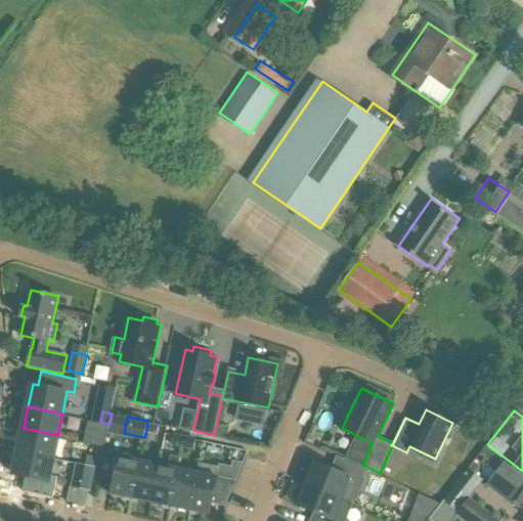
[(160,424),(147,421),(146,430),(158,432),(160,424)]
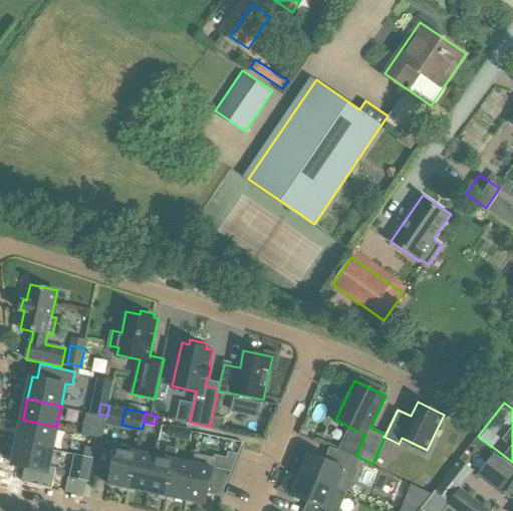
[(105,426),(107,416),(98,414),(96,424),(105,426)]
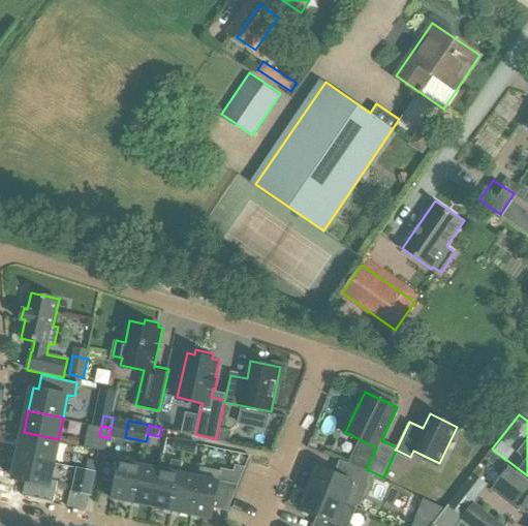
[(58,439),(24,432),(19,454),(54,461),(58,439)]
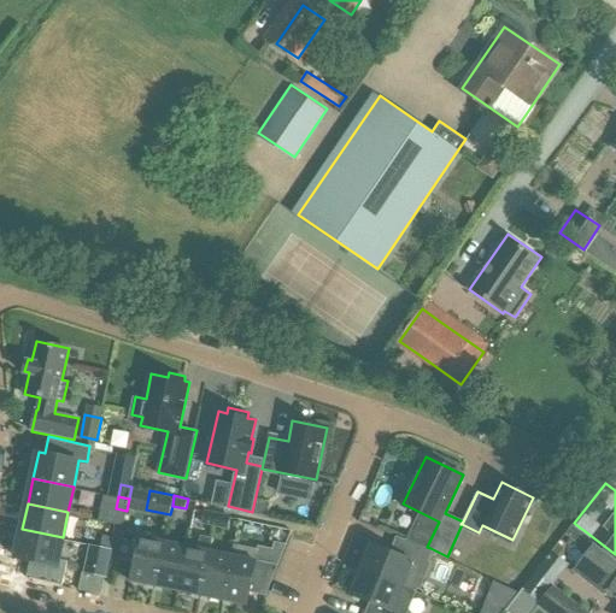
[(216,523),(218,512),(205,510),(203,520),(216,523)]
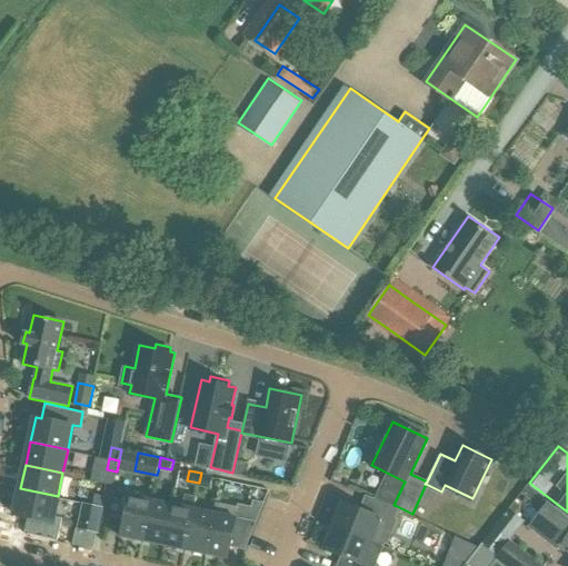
[(213,476),(201,473),(199,483),(211,486),(213,476)]
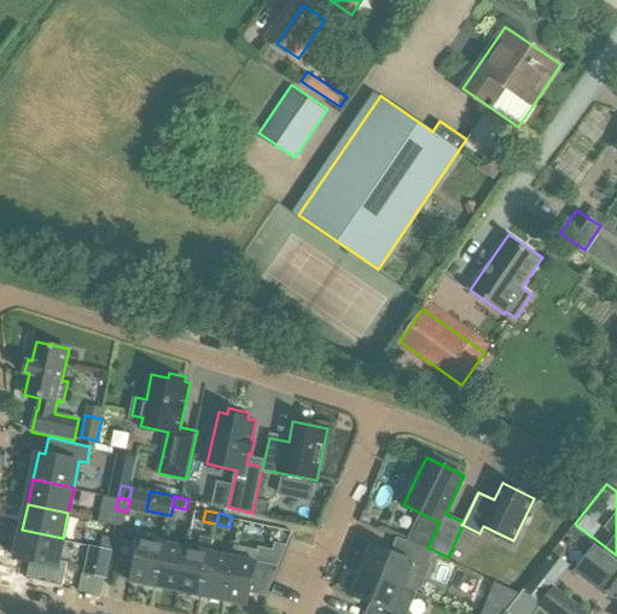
[(575,524),(568,533),(577,542),(585,531),(581,528),(575,524)]
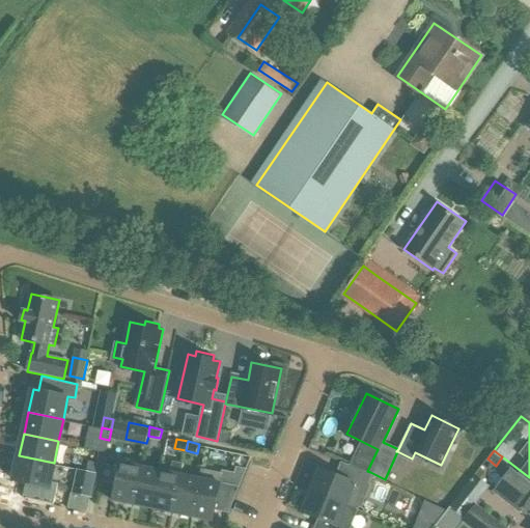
[(19,455),(15,478),(26,481),(23,496),(54,502),(58,481),(50,480),(54,463),(19,455)]
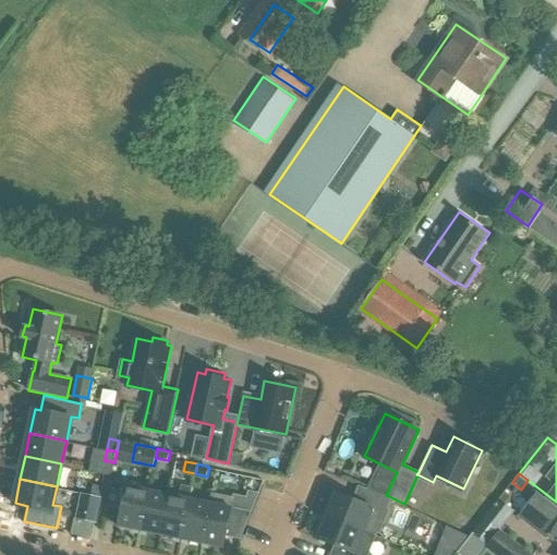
[(336,492),(326,515),(375,533),(389,496),(386,495),(359,482),(352,498),(336,492)]
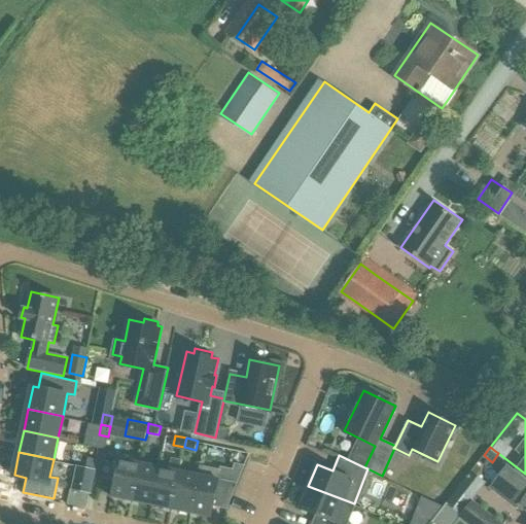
[(95,468),(97,458),(89,456),(86,466),(95,468)]
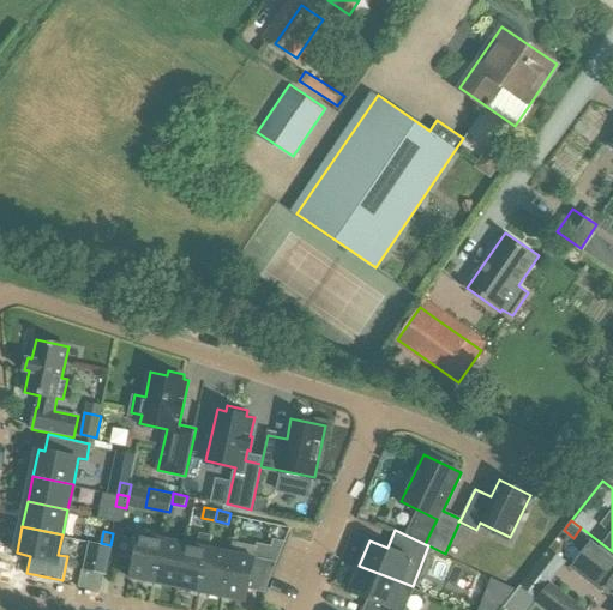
[(155,581),(164,537),(140,532),(131,577),(155,581)]
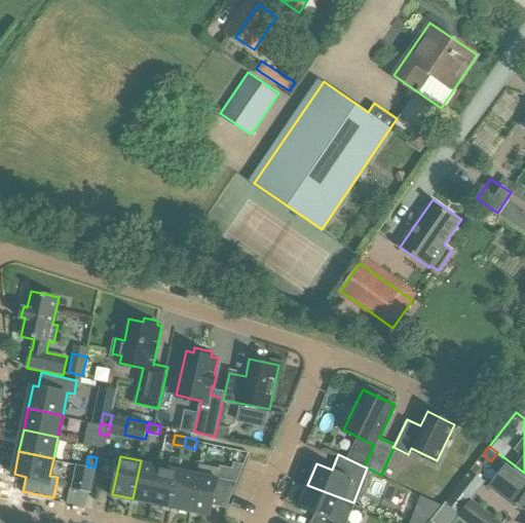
[(141,460),(133,498),(152,502),(160,464),(141,460)]
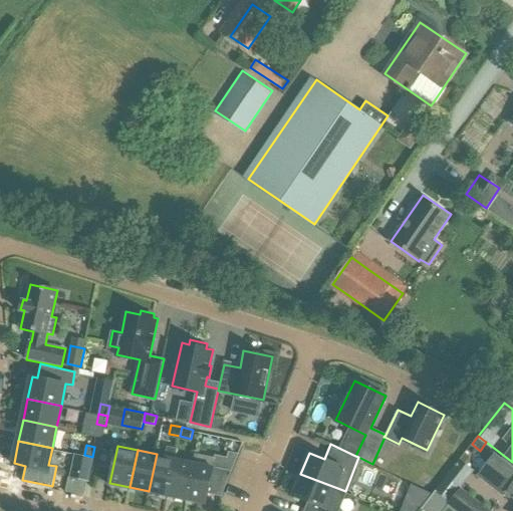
[(193,462),(186,499),(206,503),(208,491),(222,494),(226,483),(232,470),(214,466),(216,457),(195,452),(193,462)]
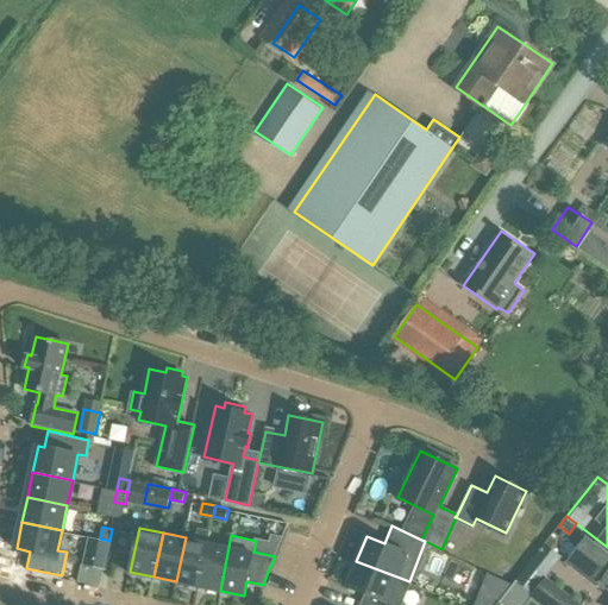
[(87,536),(81,563),(104,568),(104,567),(107,553),(110,541),(100,539),(87,536)]
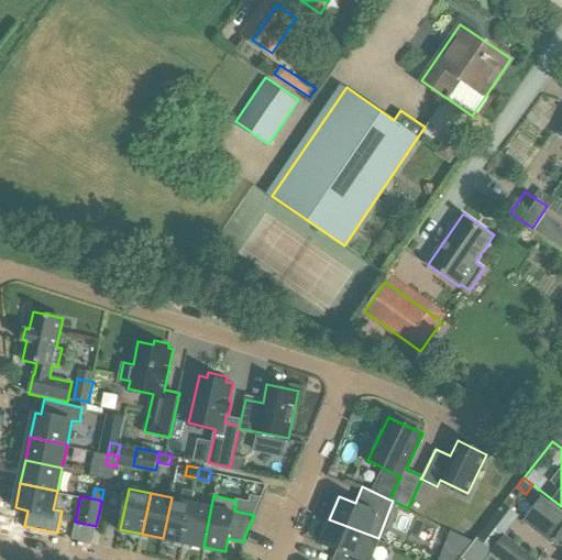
[(561,511),(542,496),(525,519),(552,541),(554,537),(561,542),(561,511)]
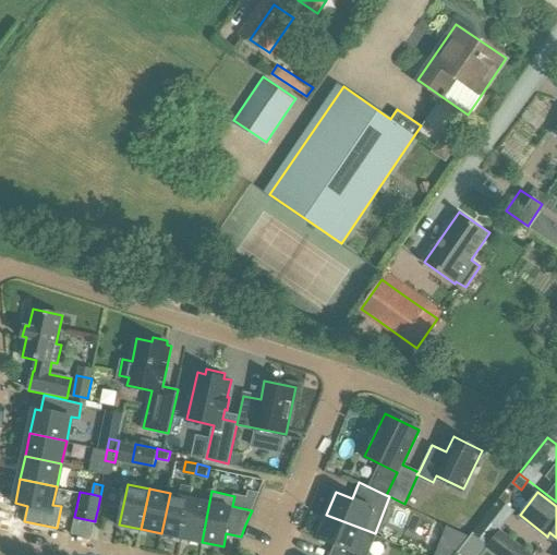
[(182,538),(190,497),(170,493),(161,533),(182,538)]
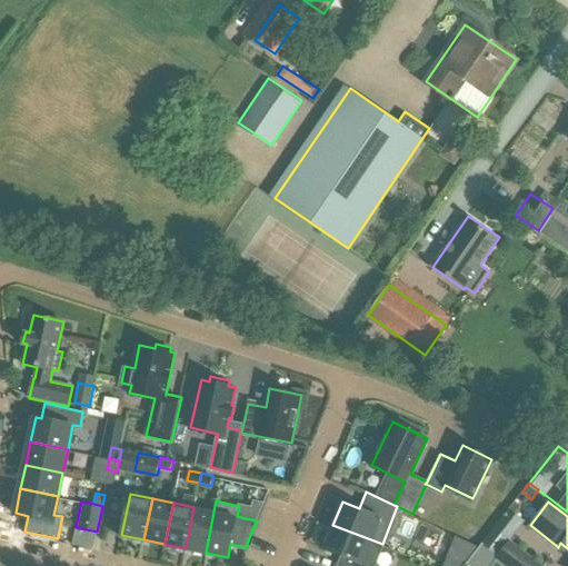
[(213,512),(193,507),(186,548),(206,553),(213,512)]
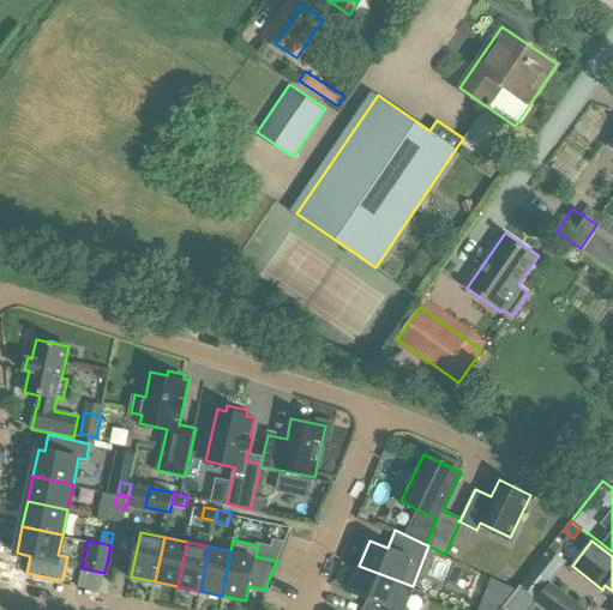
[(403,609),(413,586),(359,566),(349,590),(370,598),(365,609),(403,609)]
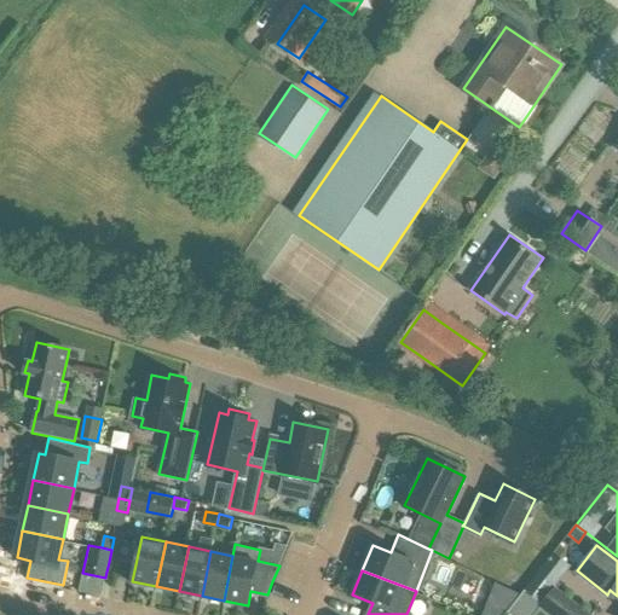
[(538,572),(525,590),(539,601),(541,602),(555,584),(538,572)]
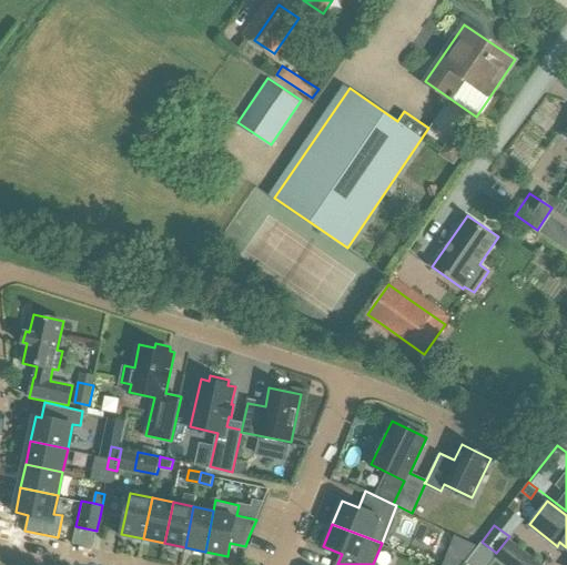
[(465,562),(477,546),(454,534),(442,564),(459,564),(462,561),(465,562)]
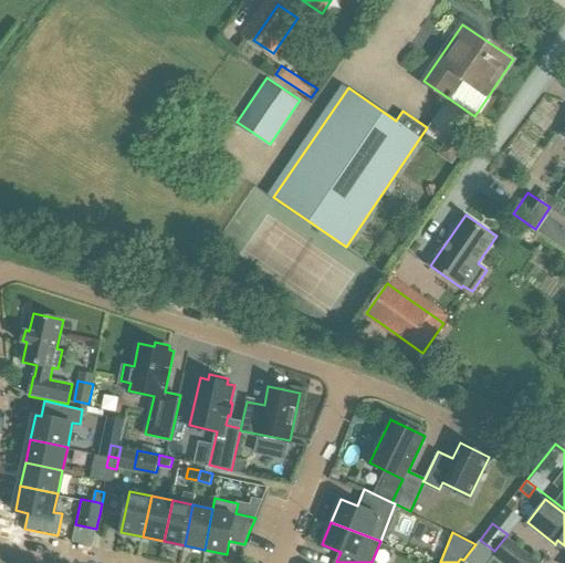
[(541,562),(509,538),(495,554),(508,562),(541,562)]
